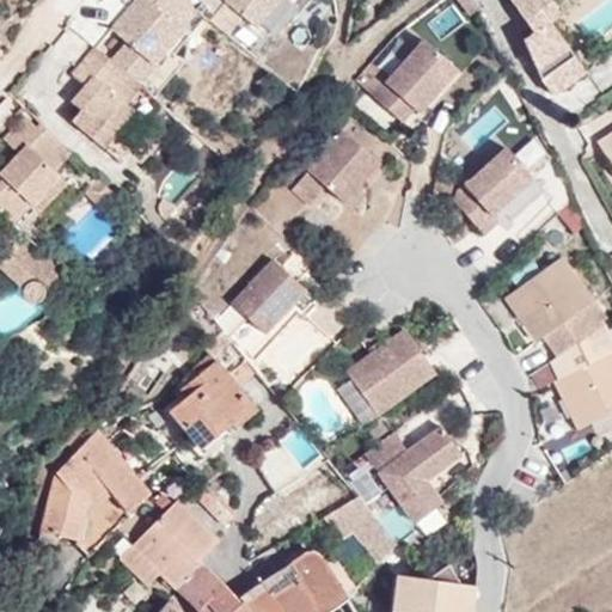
[(178,36),(135,0),(134,0),(105,35),(121,47),(111,59),(139,83),(178,36)]
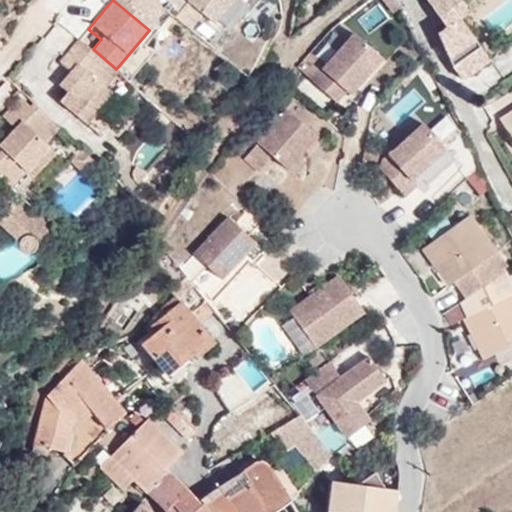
[(212,29),(235,0),(188,0),(175,17),(190,30),(199,19),(212,29)]
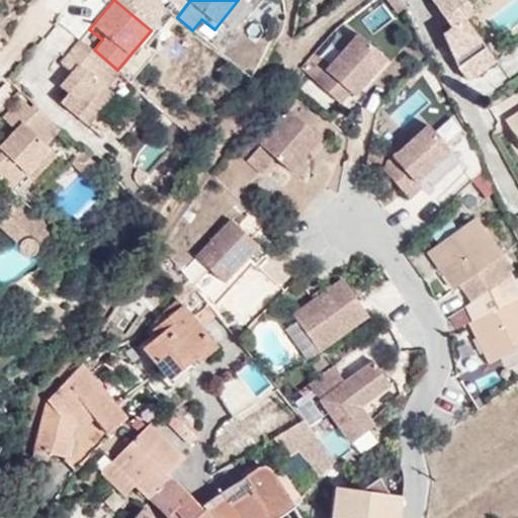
[(469,14),(470,4),(466,0),(430,0),(451,27),(443,33),(459,66),(468,79),(496,58),(466,22),(463,19),(469,14)]
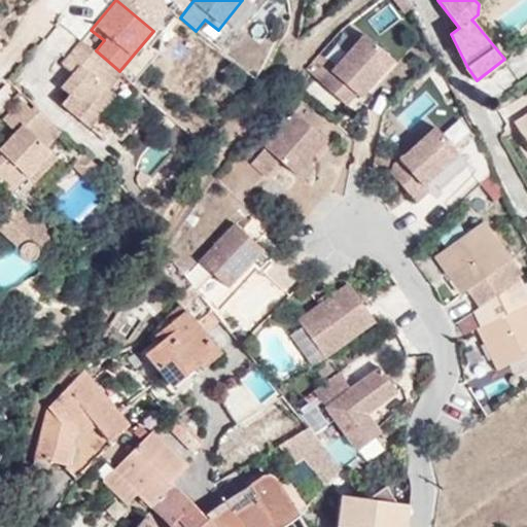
[(373,11),(380,28),(403,19),(396,2),(373,11)]
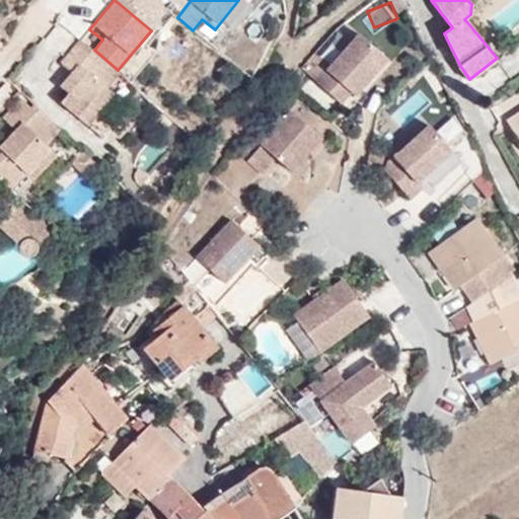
[(358,32),(315,79),(326,91),(337,80),(348,90),(352,93),(385,58),(358,32)]
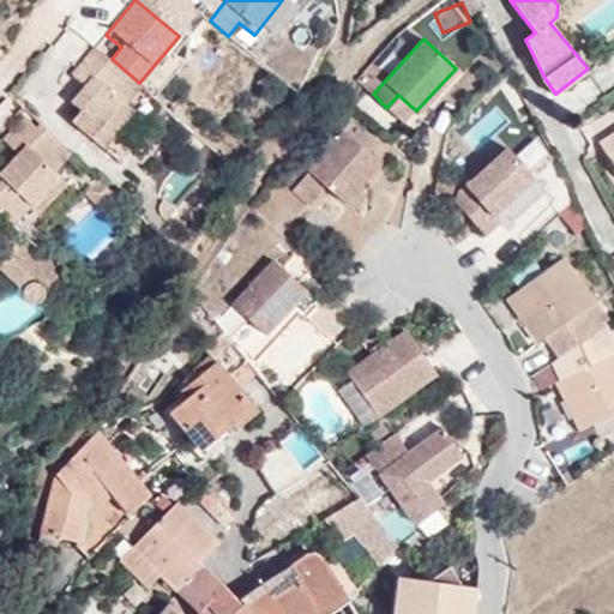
[(121,108),(138,90),(95,53),(70,77),(80,86),(73,95),(77,97),(68,107),(78,115),(70,125),(102,154),(133,119),(121,108)]
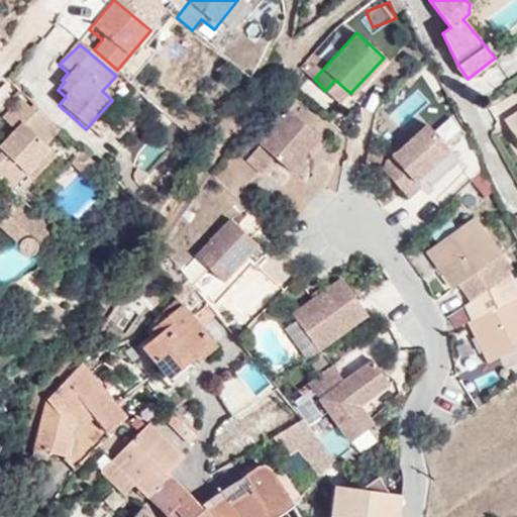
[(325,91),(336,101),(346,90),(335,80),(325,91)]
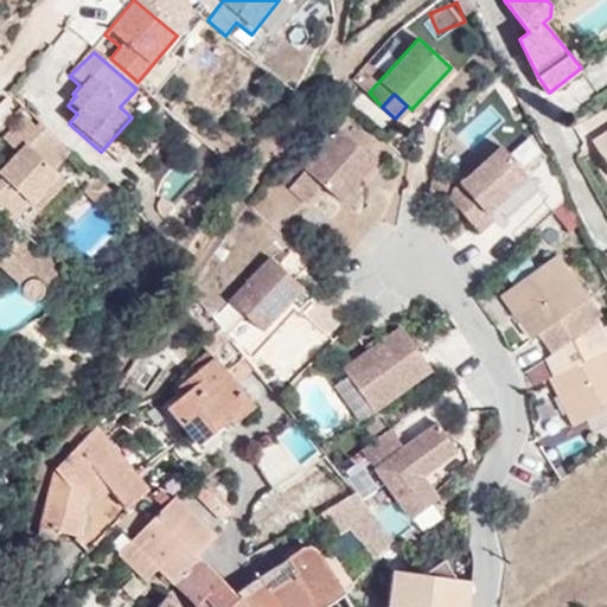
[(8,135),(23,149),(0,173),(0,206),(21,227),(34,212),(46,224),(77,192),(55,171),(69,157),(26,116),(8,135)]
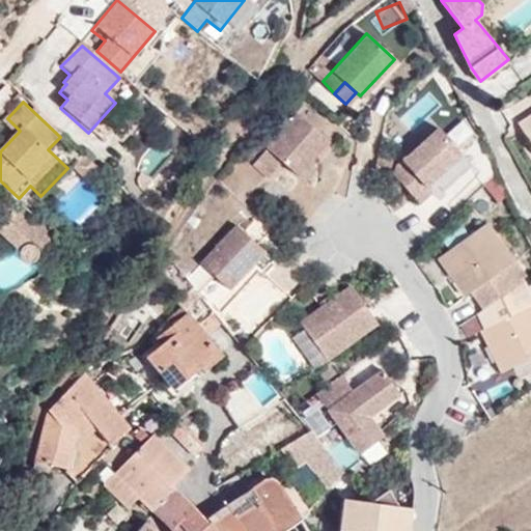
[(296,173),(309,157),(315,162),(331,144),(295,111),(250,162),(263,174),(278,158),(296,173)]
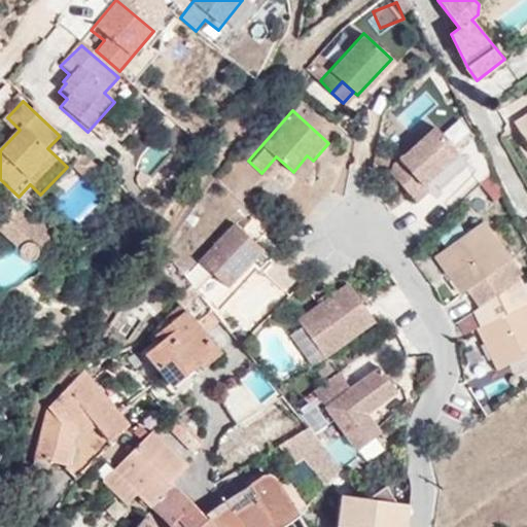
[(526,141),(526,114),(516,123),(526,141)]
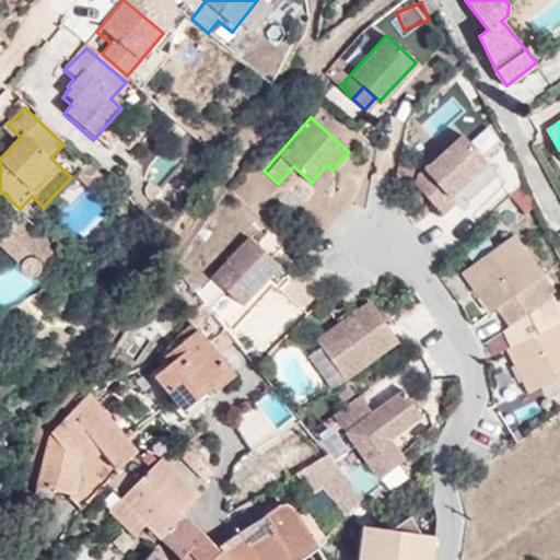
[(418,173),(415,183),(442,212),(455,200),(450,195),(487,161),(462,132),(418,173)]
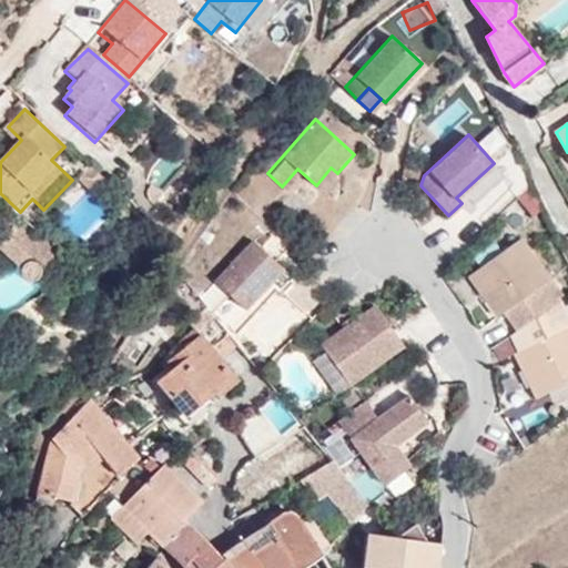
[(2,220),(0,221),(0,234),(4,240),(13,232),(2,220)]
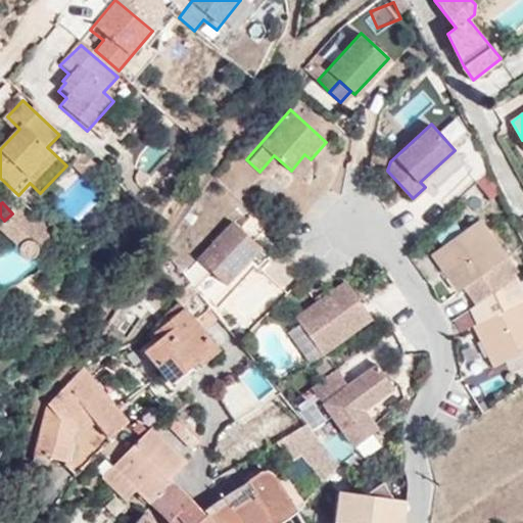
[(33,260),(33,258),(33,254),(34,253),(49,238),(20,206),(12,214),(4,221),(0,225),(0,237),(17,254),(18,255),(18,257),(19,259),(20,262),(21,264),(24,265),(26,266),(28,266),(29,266),(31,265),(32,264),(32,263),(33,260)]
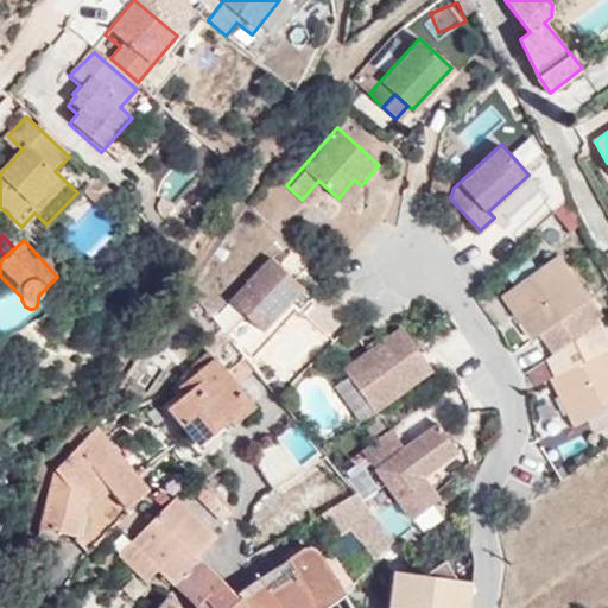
[(556,379),(552,380),(574,426),(607,409),(607,337),(599,324),(606,318),(589,297),(559,257),(504,297),(532,339),(537,335),(553,358),(546,362),(556,379)]
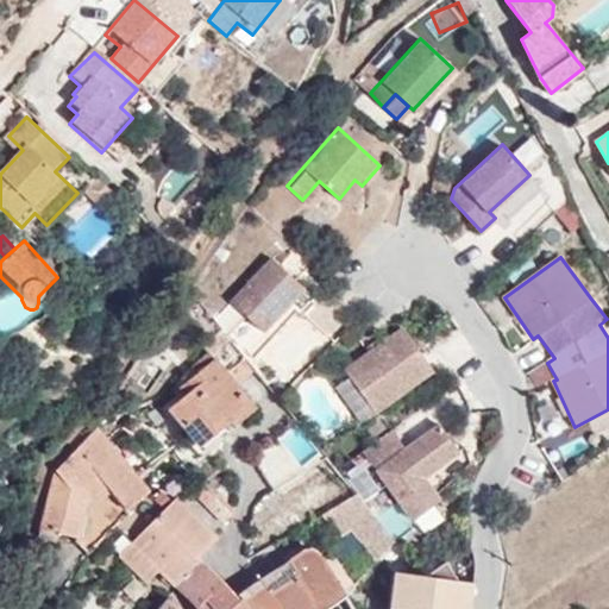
[(263,333),(288,305),(302,316),(315,301),(269,259),(230,305),(263,333)]
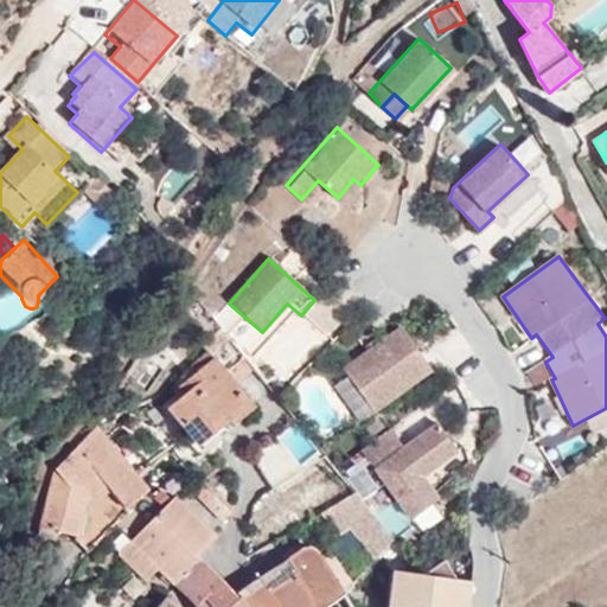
[(384,403),(432,369),(401,325),(353,360),(384,403)]
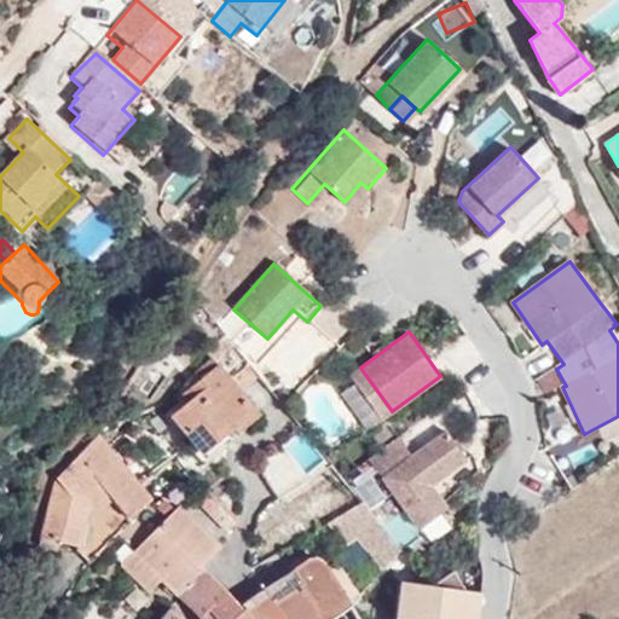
[(248,422),(260,412),(232,379),(220,364),(185,394),(189,400),(172,415),(203,453),(244,418),(248,422)]
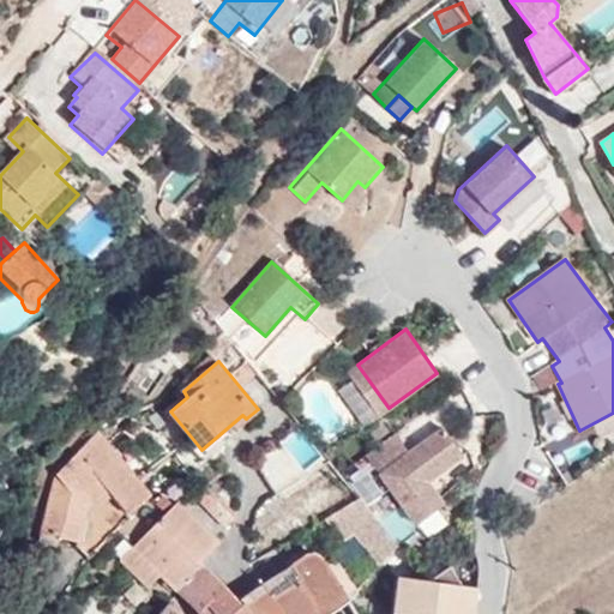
[(444,428),(409,452),(396,434),(366,456),(416,525),(444,505),(426,482),(463,456),(444,428)]
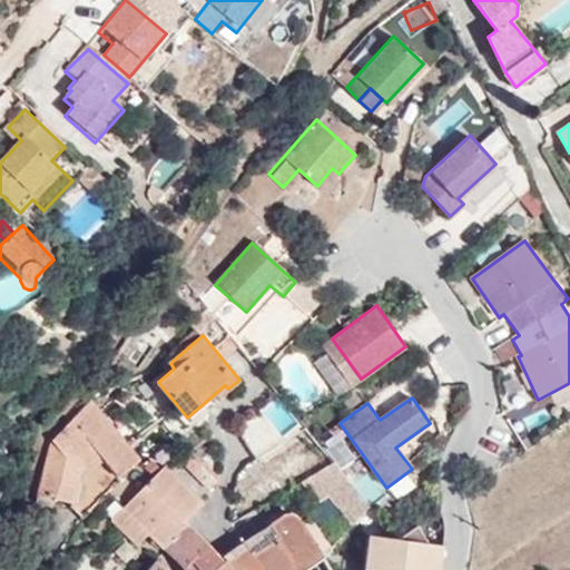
[(138,460),(130,449),(91,402),(52,441),(39,493),(68,502),(84,518),(95,505),(105,494),(121,478),(138,460)]
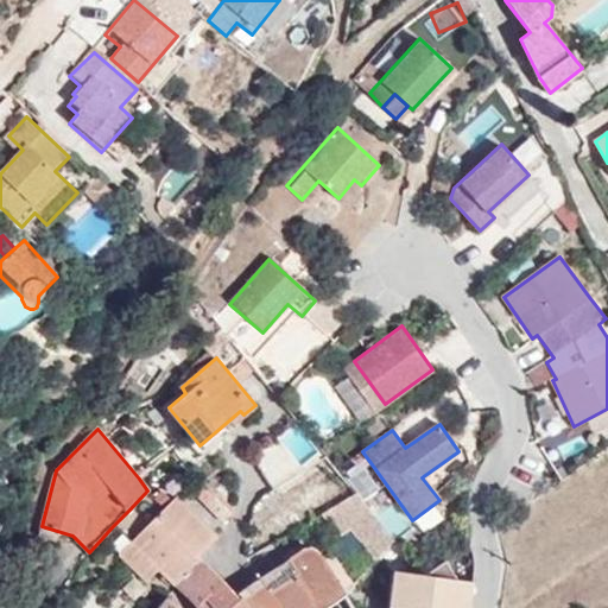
[(323,450),(305,466),(282,437),(255,457),(274,488),(306,469),(329,456),(323,450)]
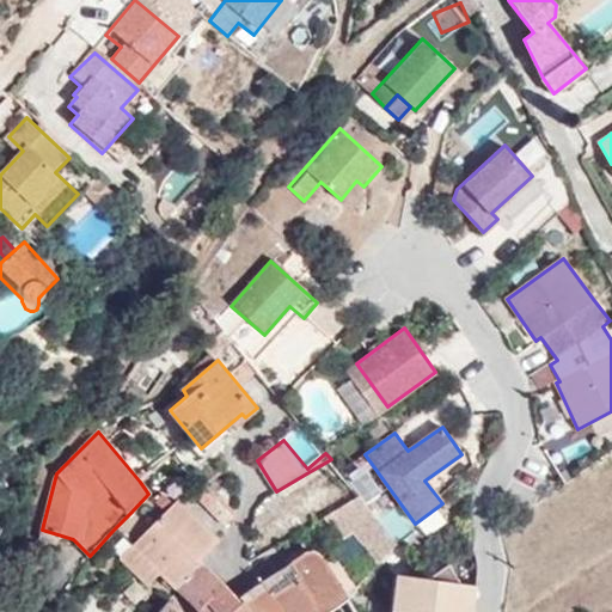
[(199,478),(188,489),(207,508),(219,496),(199,478)]
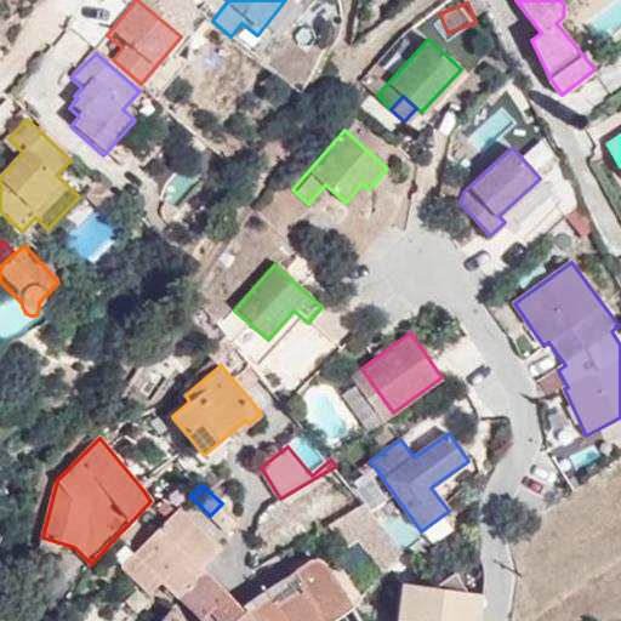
[(358,539),(385,569),(402,550),(365,502),(330,524),(343,546),(358,539)]
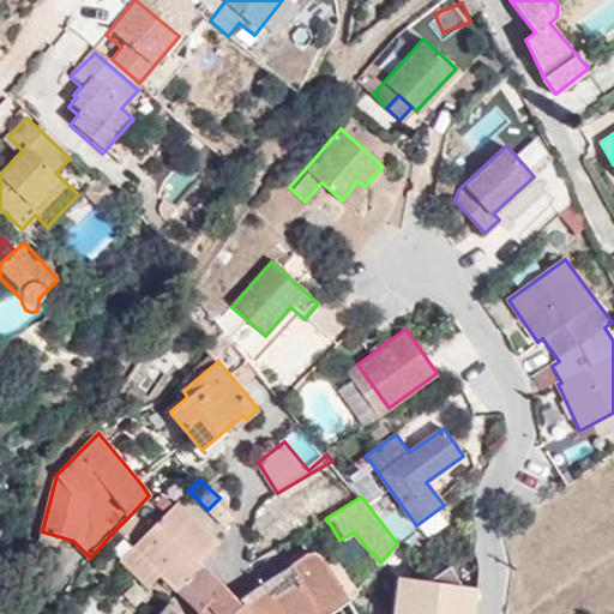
[(232,521),(236,516),(220,498),(208,510),(226,528),(232,521)]
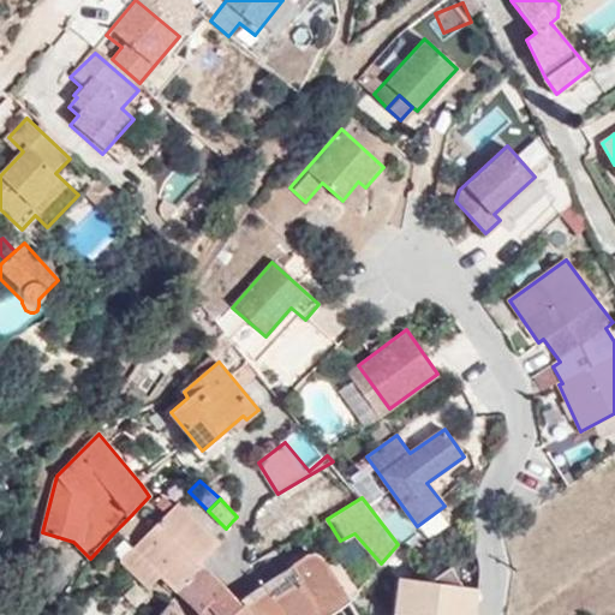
[(202,526),(178,502),(166,514),(131,550),(155,572),(202,526)]
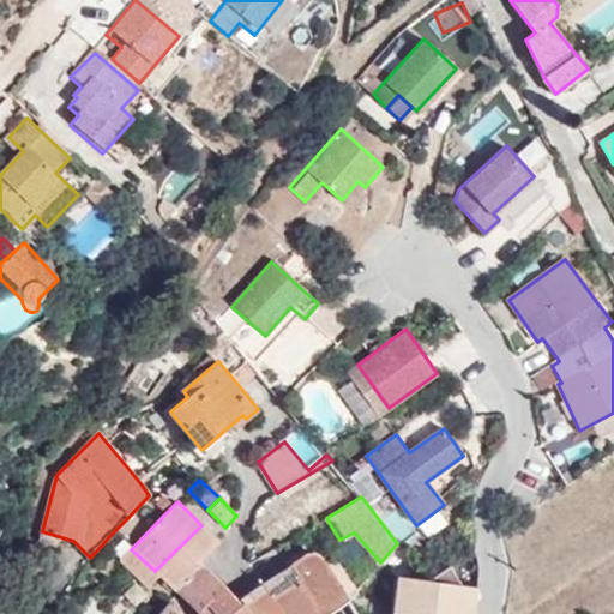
[(155,571),(161,576),(174,589),(202,560),(220,542),(202,525),(155,571)]
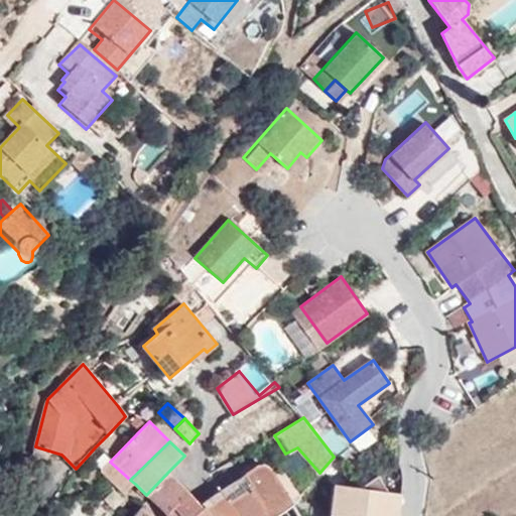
[(130,480),(110,462),(101,472),(124,495),(135,484),(130,480)]
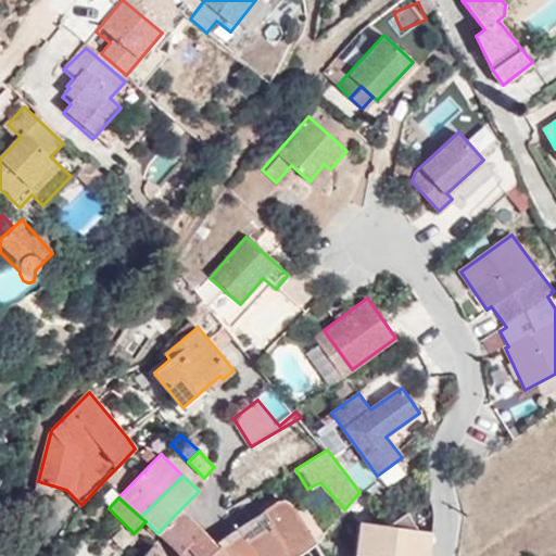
[(279,501),(250,522),(240,529),(251,547),(256,555),(295,555),(316,543),(291,504),(285,501),(279,501)]
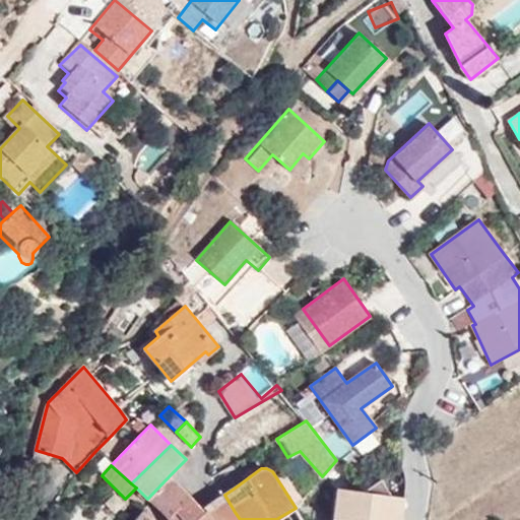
[(168,519),(169,519),(192,498),(171,474),(147,499),(168,519)]
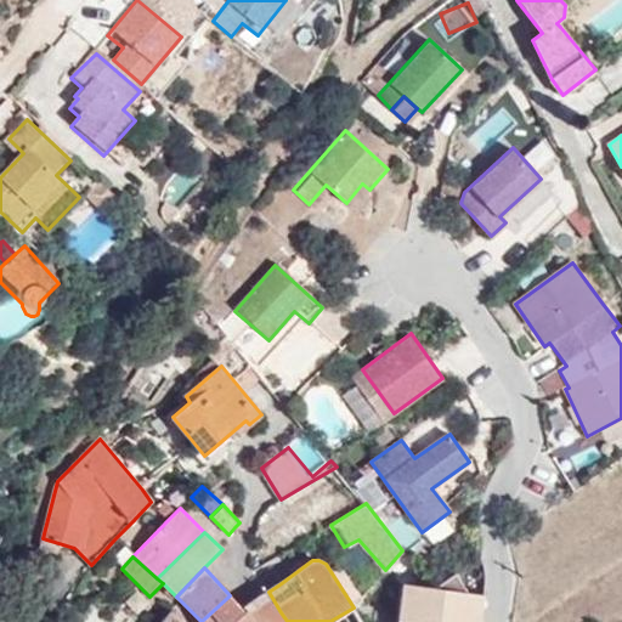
[(389,582),(384,621),(464,621),(469,594),(453,591),(444,572),(422,588),(389,582)]
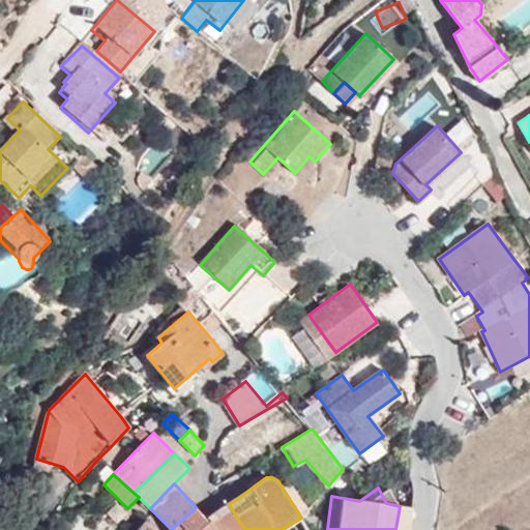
[(229,504),(208,519),(208,520),(213,529),(244,529),(239,522),(229,504)]
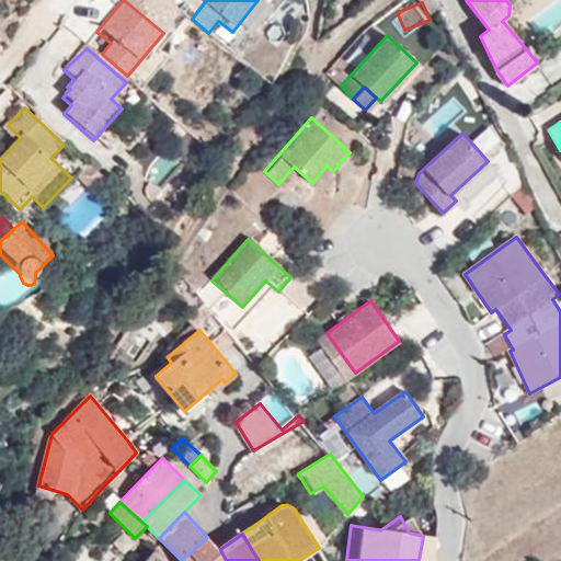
[(226,560),(220,550),(208,560),(226,560)]
